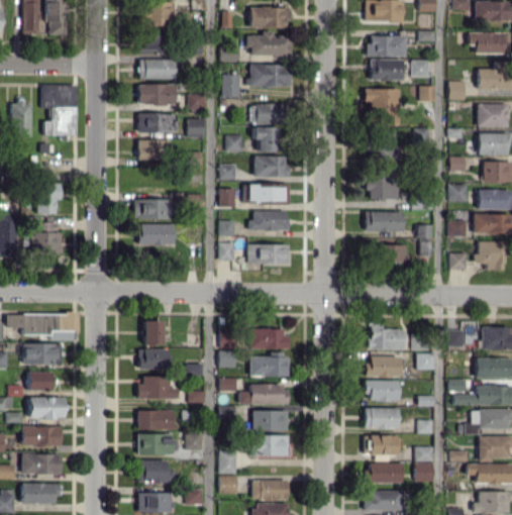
[(40,0),(24,0),(24,35),(40,35),(40,0)]
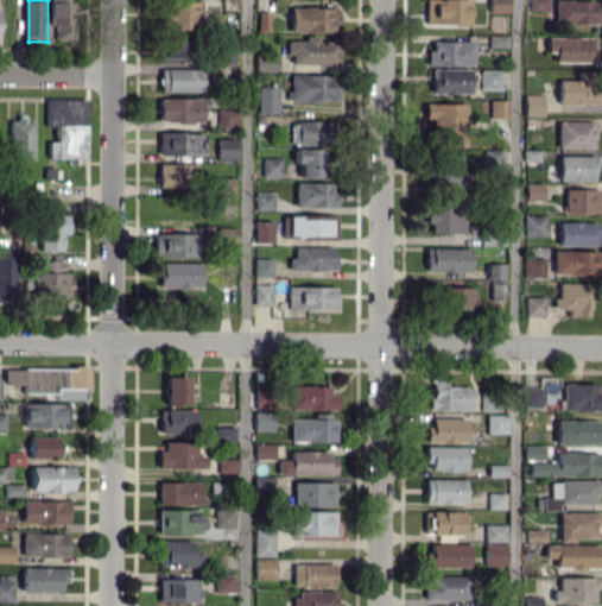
[(78,43),(80,0),(55,0),(54,26),(59,26),(58,42),(78,43)]
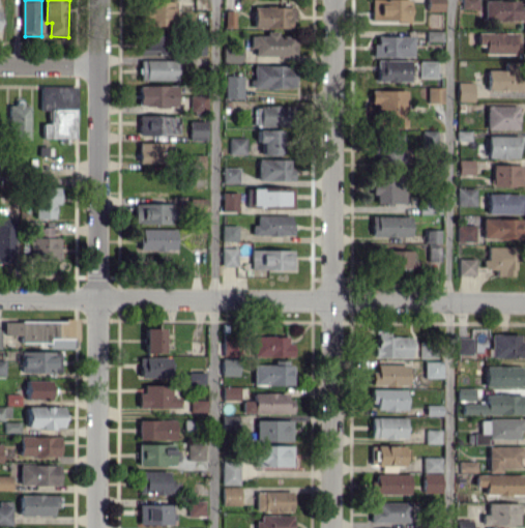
[(374,0),(374,23),(413,23),(413,1),(386,0),(374,0)]
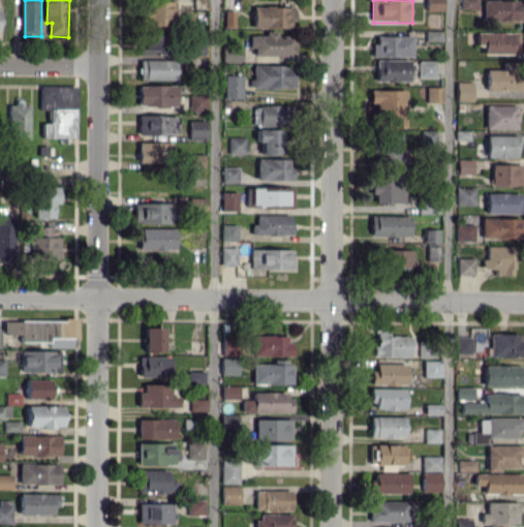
[(445,12),(445,0),(429,0),(429,12),(445,12)]
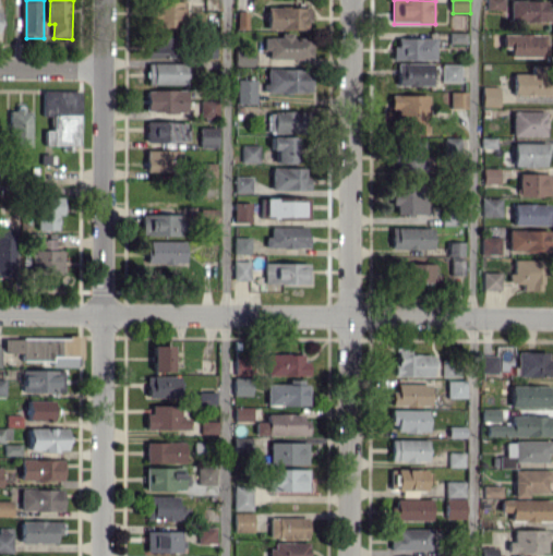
[(489,0),(490,11),(508,11),(507,0),(489,0)]
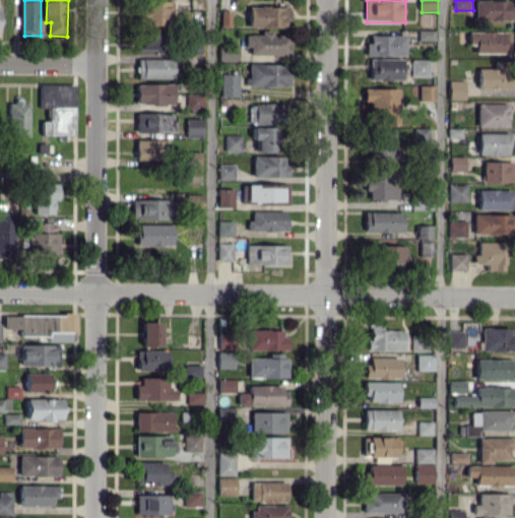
[(142,25),(176,26),(177,3),(143,2),(142,25)]
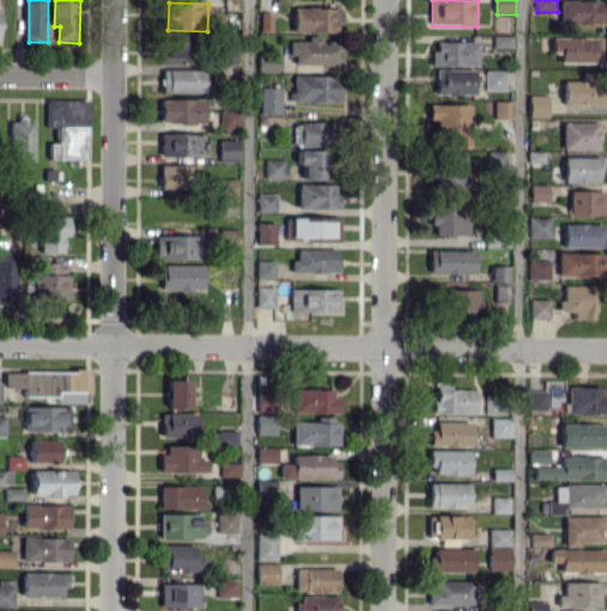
[(606,2),(564,2),(564,26),(606,26),(606,2)]
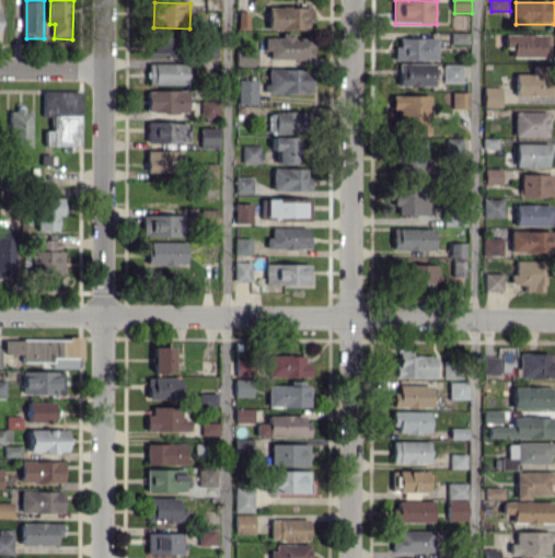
[(270,9),(270,31),(315,31),(315,9),(270,9)]
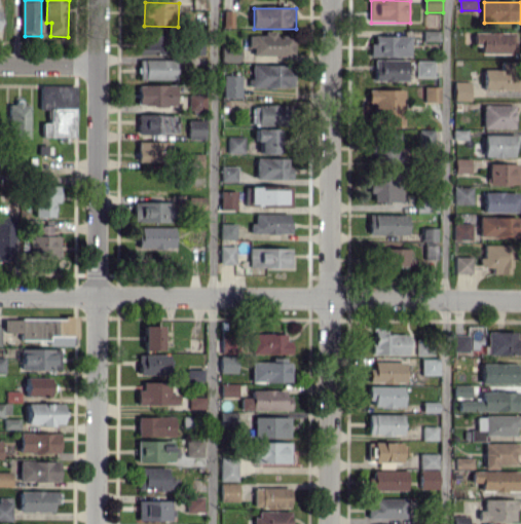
[(236,12),(227,12),(227,28),(236,28),(236,12)]
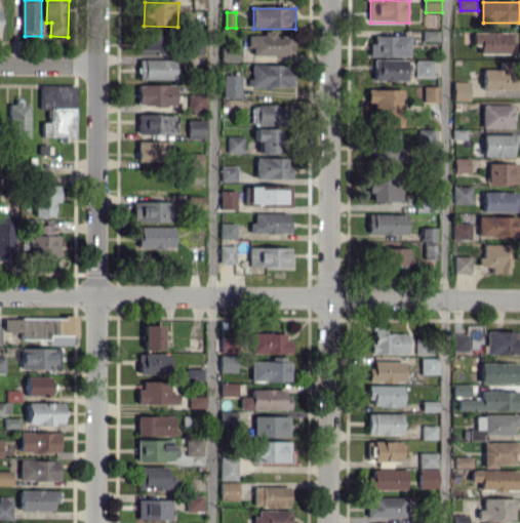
[(441,32),(426,32),(426,42),(441,42),(441,32)]
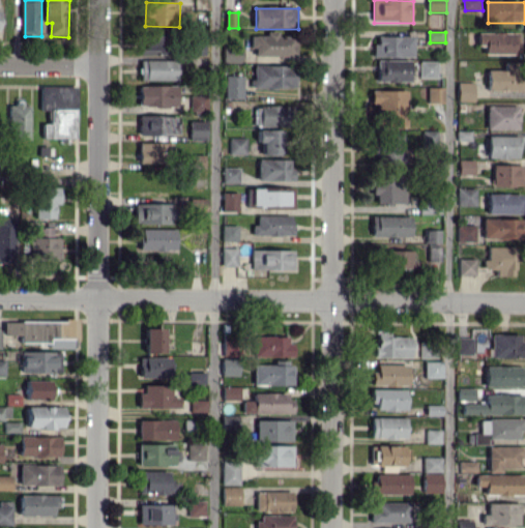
[(255,58),(300,58),(300,37),(281,37),(281,33),(269,33),(269,37),(255,37),(255,58)]
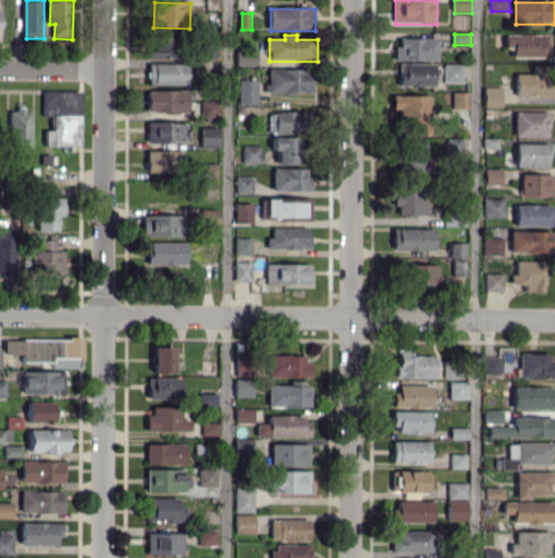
[(515,59),(552,58),(551,35),(507,36),(507,49),(515,49),(515,59)]
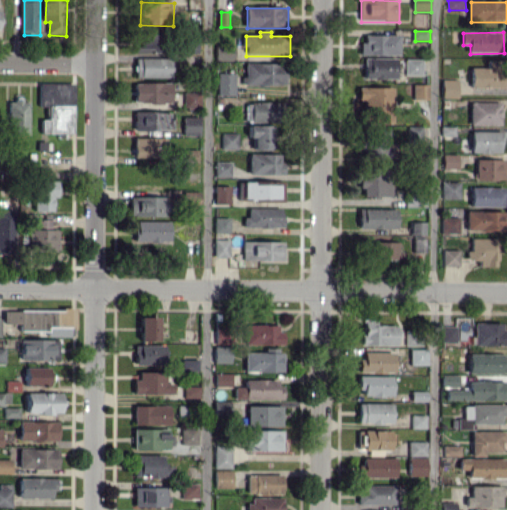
[(138,54),(166,55),(166,37),(138,36),(138,54)]
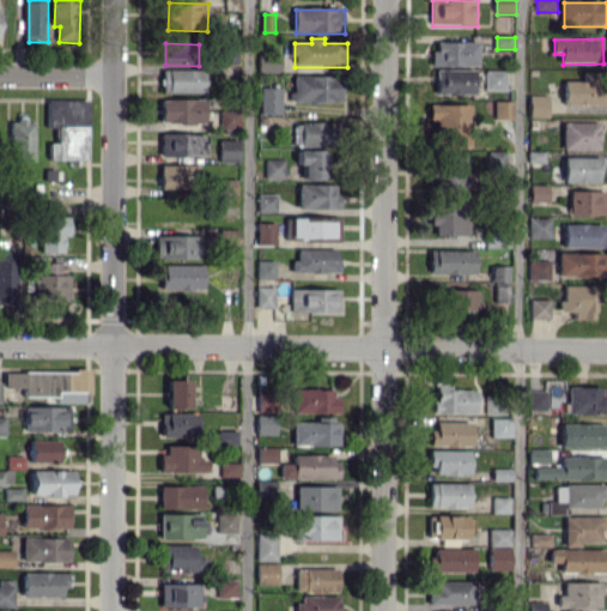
[(481,67),(481,43),(436,43),(437,68),(481,67)]
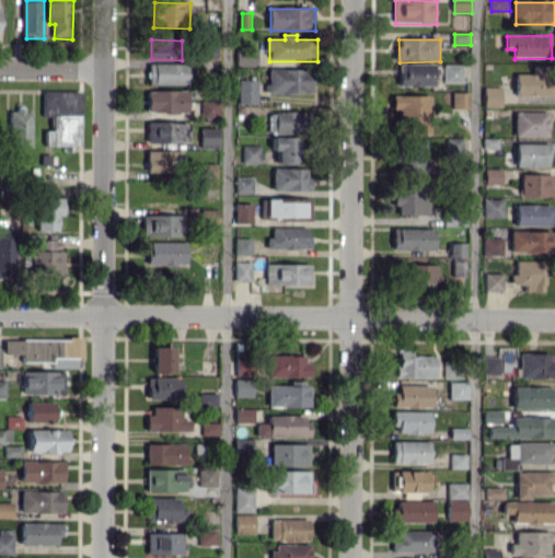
[(259,50),(240,50),(240,68),(259,68),(259,50)]
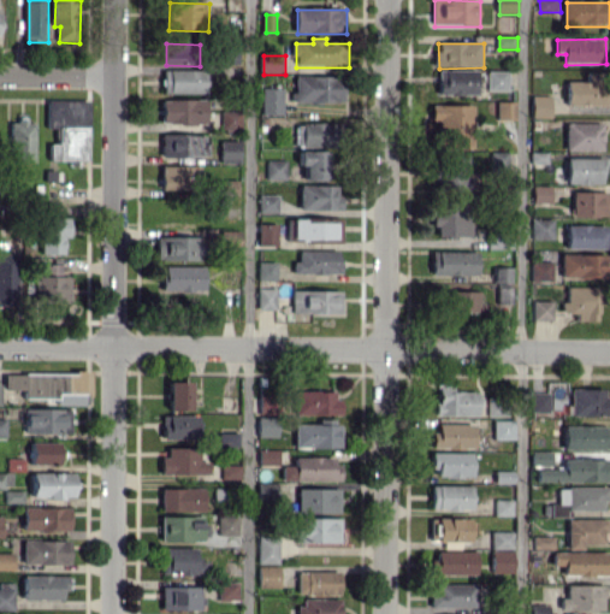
[(209,95),(209,72),(167,71),(166,94),(209,95)]
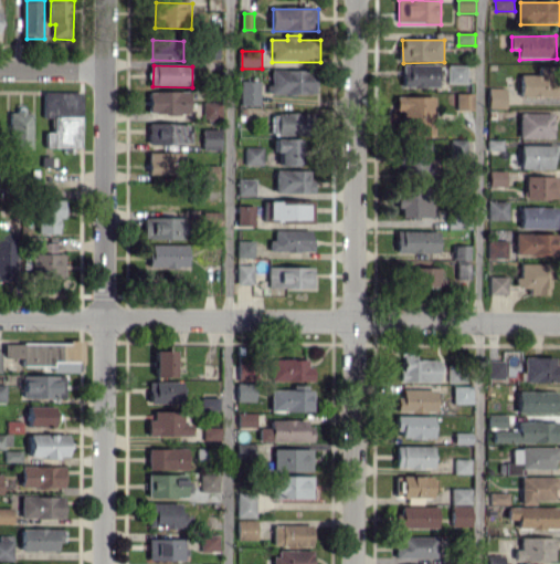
[(405,89),(440,90),(441,66),(405,65),(405,89)]
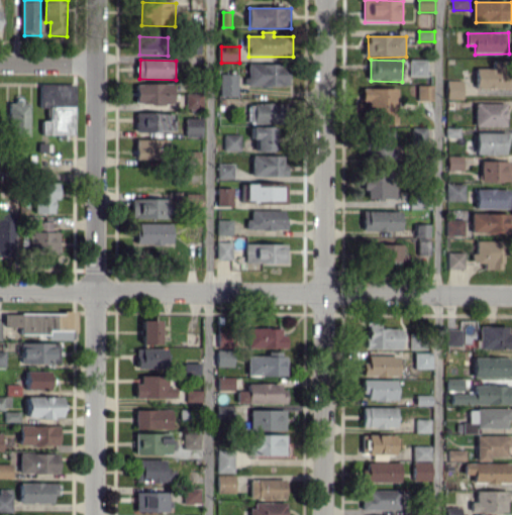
[(412,78),(429,78),(429,62),(412,61),(412,78)]
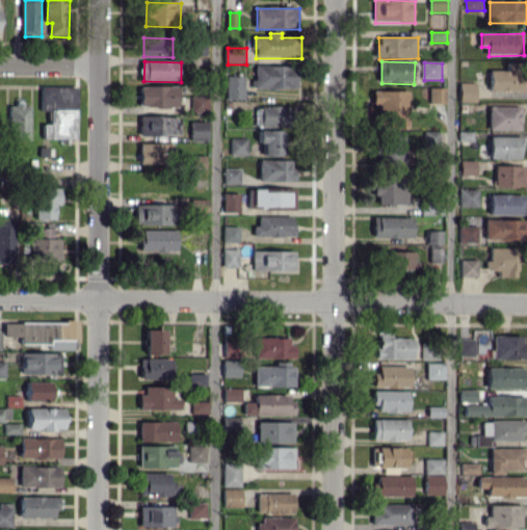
[(492,72),(492,93),(526,94),(526,64),(510,64),(510,72),(492,72)]
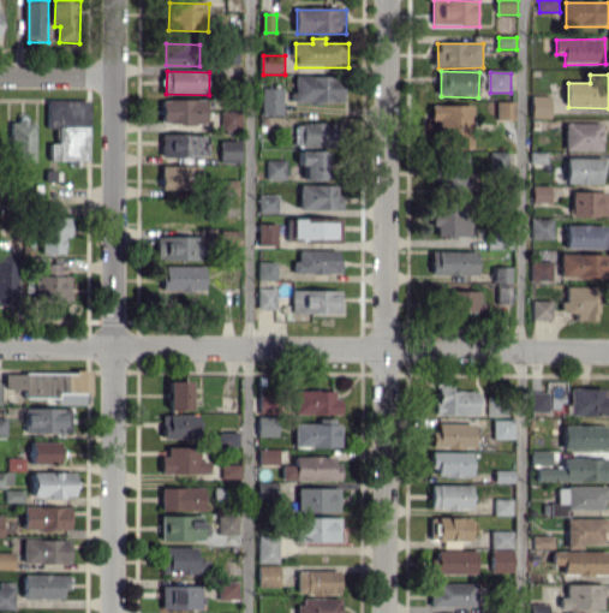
[(296,103),(346,105),(347,78),(296,77),(296,103)]
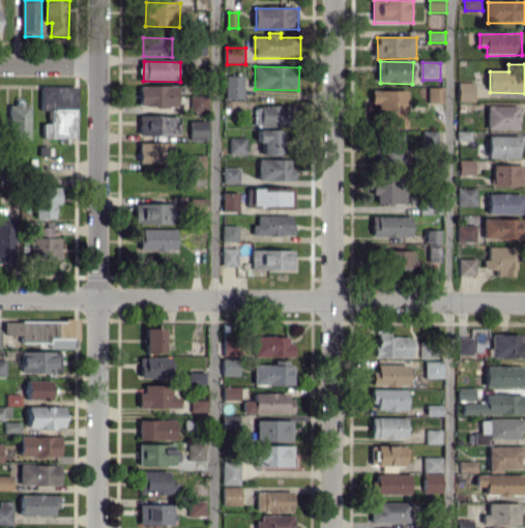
[(245,77),(228,78),(228,99),(246,99),(245,77)]
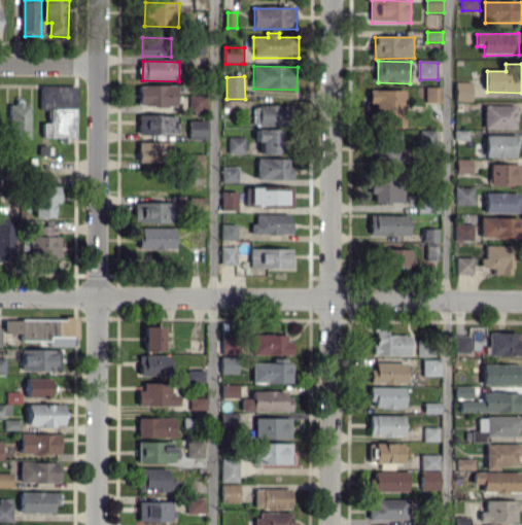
[(458,102),(474,102),(474,83),(457,83),(458,102)]
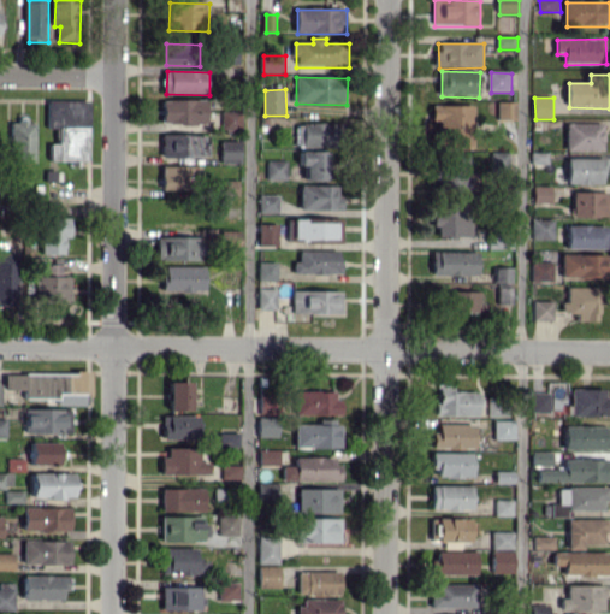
[(209,101),(166,102),(166,125),(209,125),(209,101)]
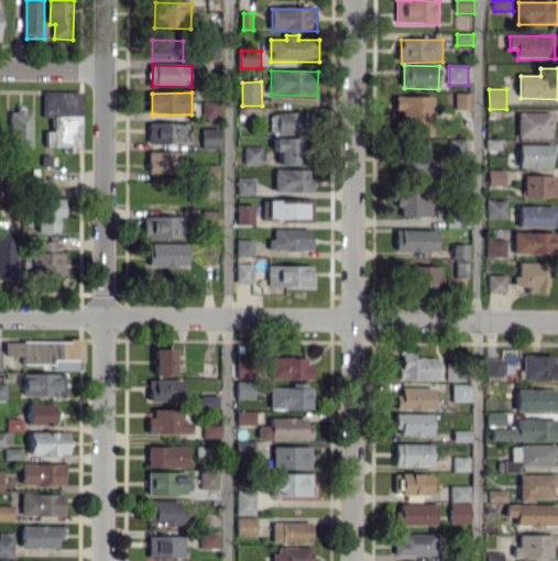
[(85,118),(85,94),(75,94),(75,103),(61,103),(61,105),(47,105),(47,117),(85,118)]
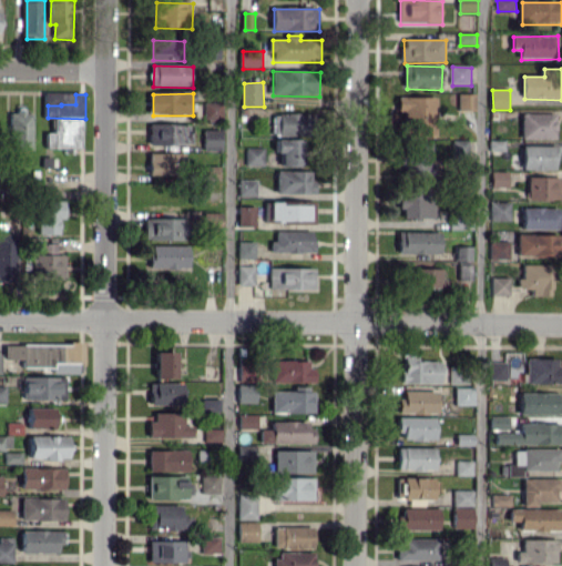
[(479,95),(461,94),(461,111),(478,112),(479,95)]
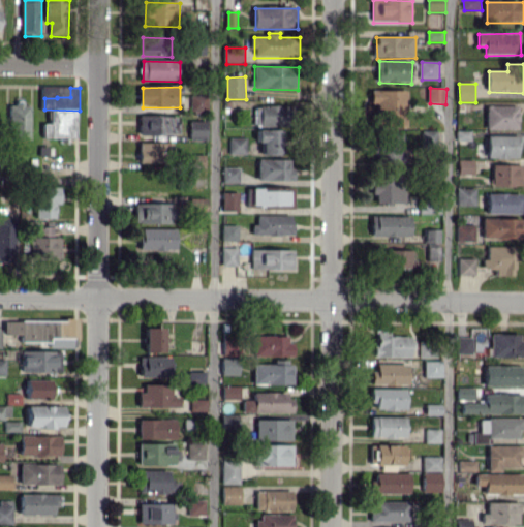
[(407,128),(407,91),(373,92),(373,105),(379,104),(379,128),(407,128)]
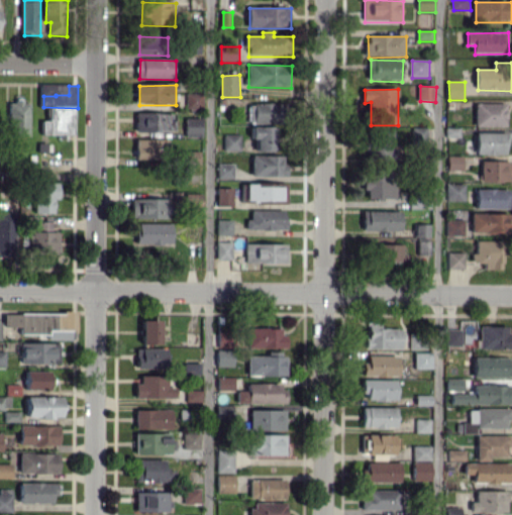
[(206,109),(206,94),(189,94),(189,109),(206,109)]
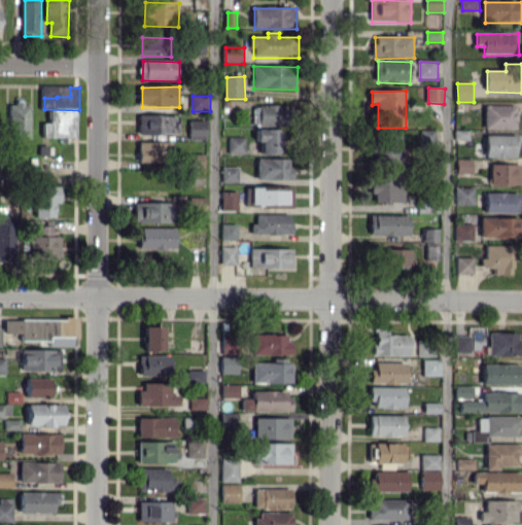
[(14,142),(34,141),(33,104),(13,105),(14,142)]
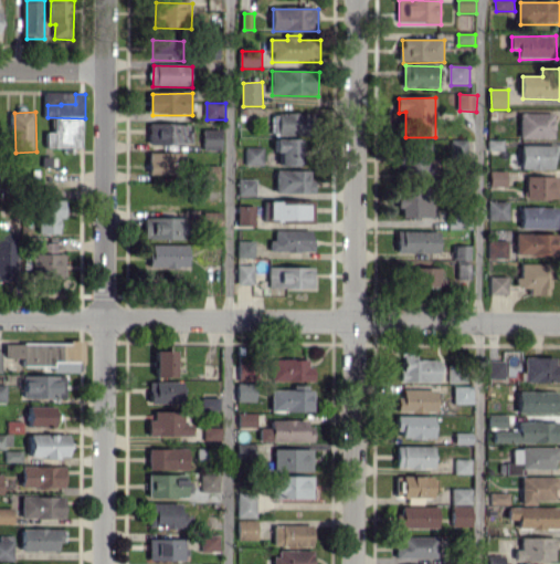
[(522,139),(557,139),(556,114),(521,115),(522,139)]
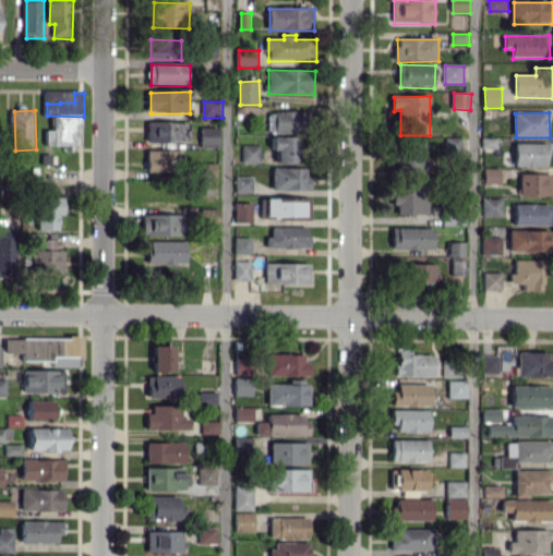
[(271,133),(309,132),(309,113),(271,113),(271,133)]
